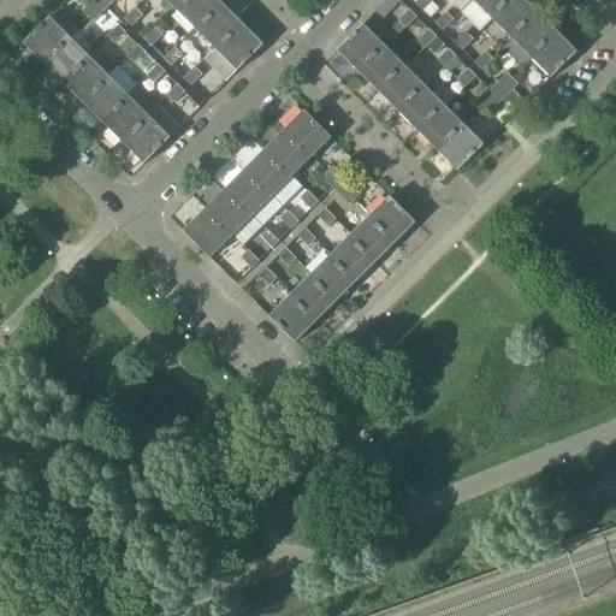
[(96,0),(93,0),(89,5),(99,16),(106,9),(96,0)]
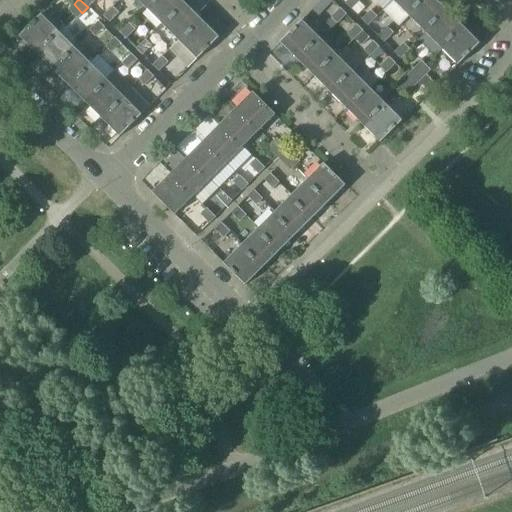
[(152,0),(144,8),(161,24),(183,2),(180,0),(152,0)]
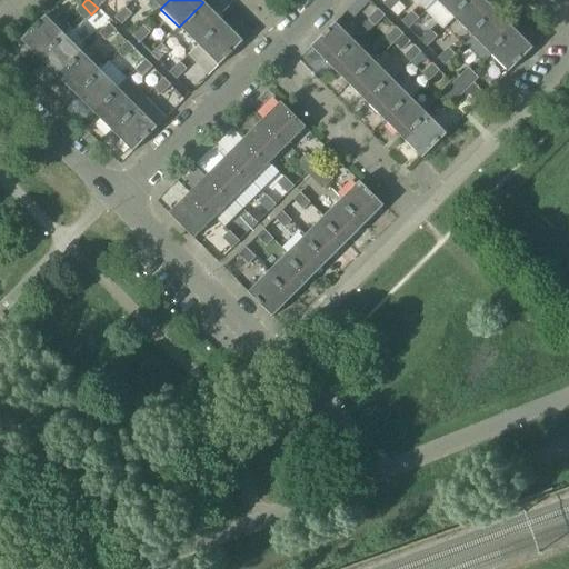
[(387,0),(383,5),(390,11),(400,1),(398,0),(387,0)]
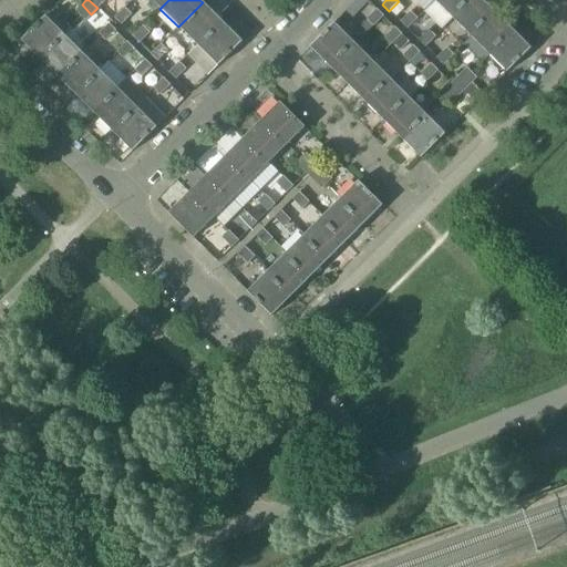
[(422,0),(400,22),(406,29),(430,6),(424,0),(422,0)]
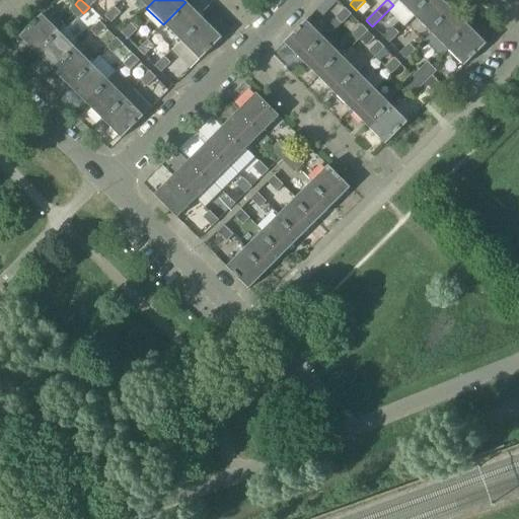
[(398,0),(397,1),(415,18),(432,0),(398,0)]
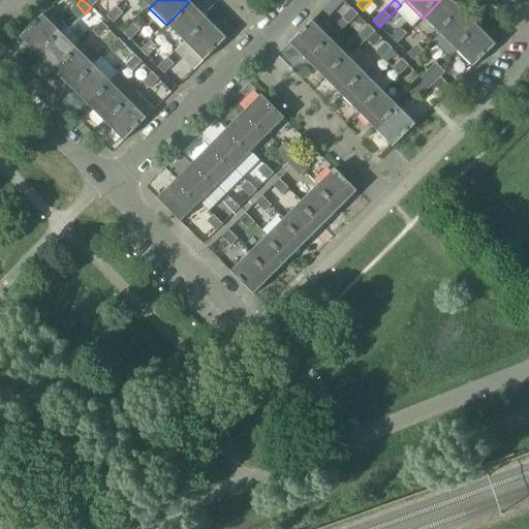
[(440,0),(423,19),(439,35),(462,12),(448,0),(440,0)]
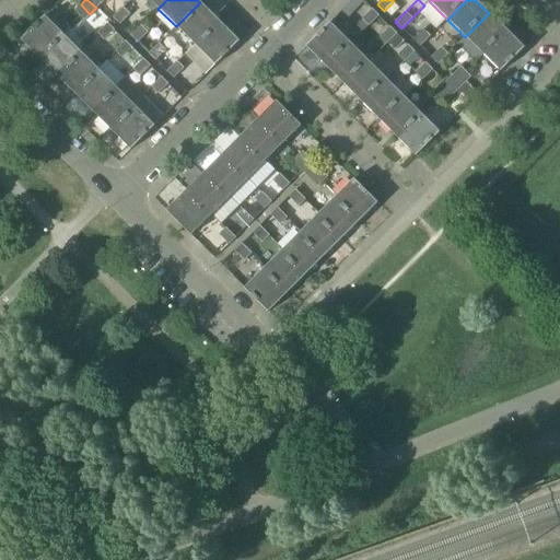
[(176,26),(194,45),(218,21),(200,2),(176,26)]
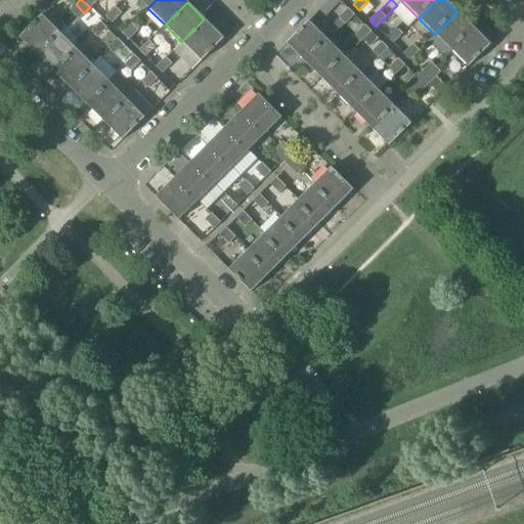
[(84,13),(76,4),(70,10),(79,19),(84,13)]
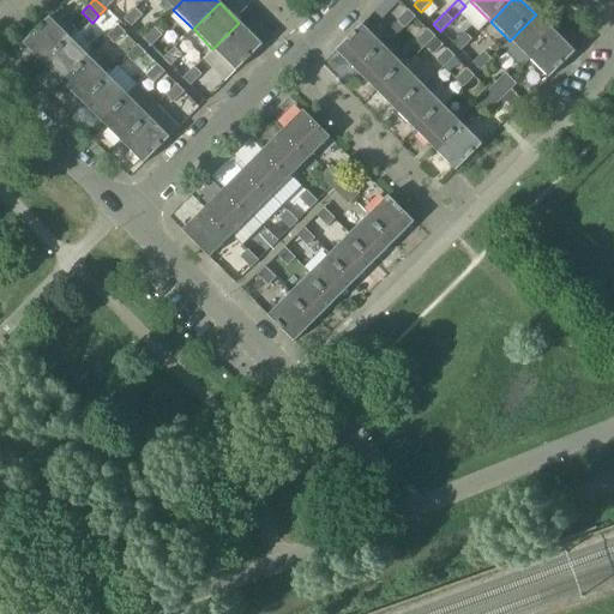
[(134,10),(133,10),(124,19),(131,26),(142,17),(134,10)]
